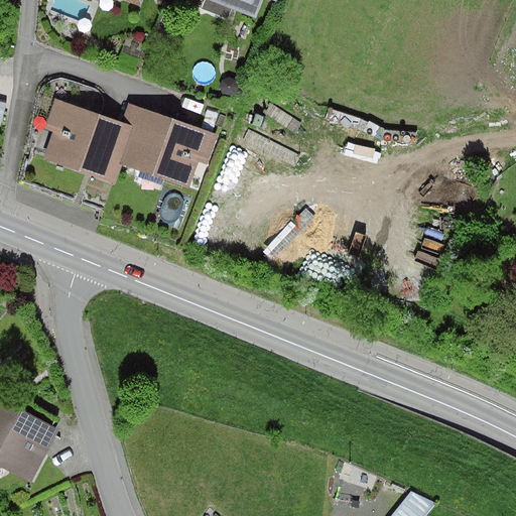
[(205,0),(256,19),(263,0),(271,0),(278,2),(278,0),(205,0)]
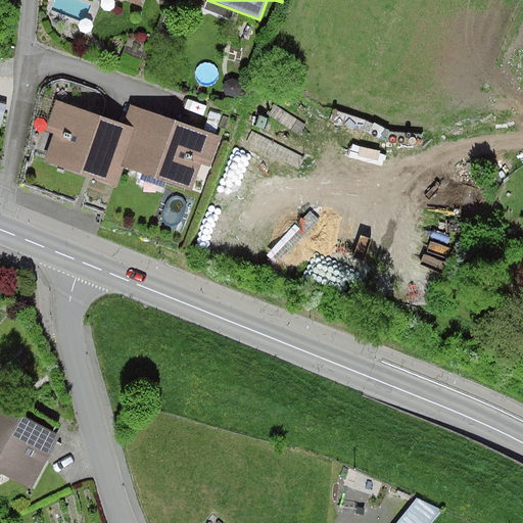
[(125,125),(55,101),(45,131),(53,134),(44,162),(116,187),(124,168),(192,191),(201,164),(210,168),(222,137),(131,106),(125,125)]
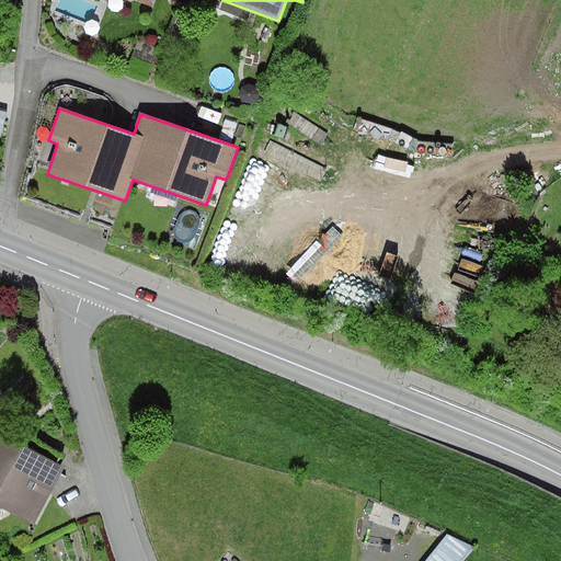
[(263,156),(309,178),(322,149),(276,128),(263,156)]
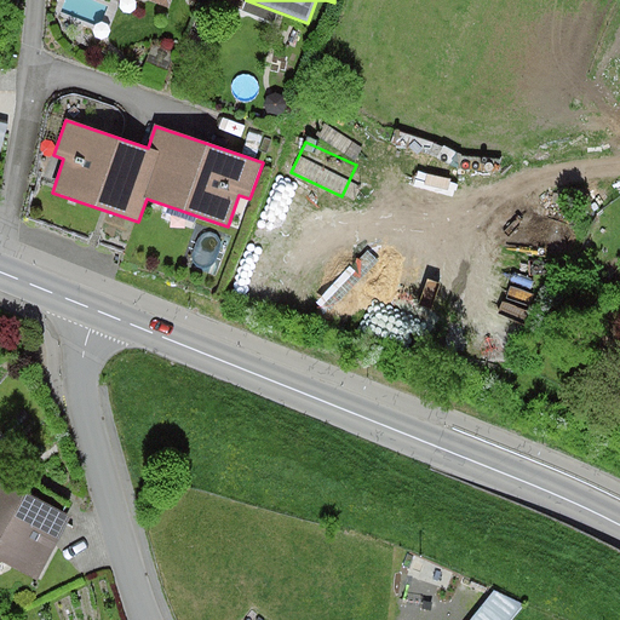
[(70,517),(0,481),(0,560),(38,580),(70,517)]
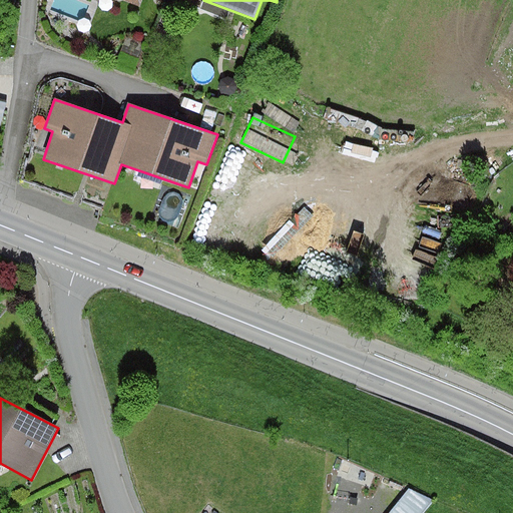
[(409,489),(389,512),(424,512),(435,501),(409,489)]
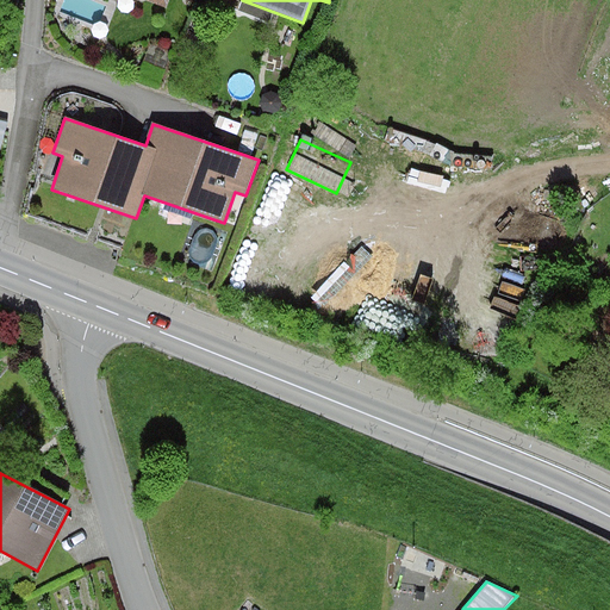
All buildings are outlined.
